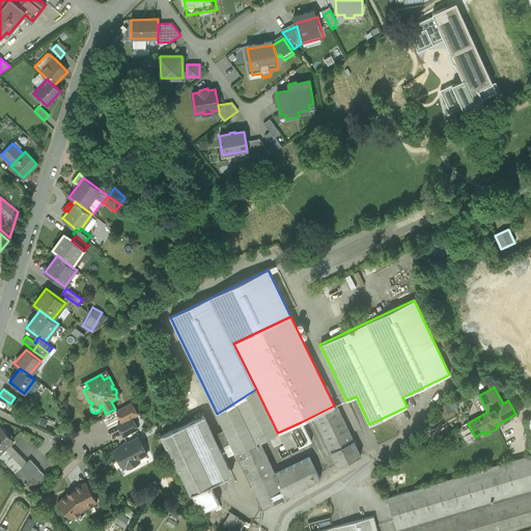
[(277,431),(256,389),(217,414),(235,453),(236,452),(236,451),(259,441),(259,442),(269,437),(277,431)]
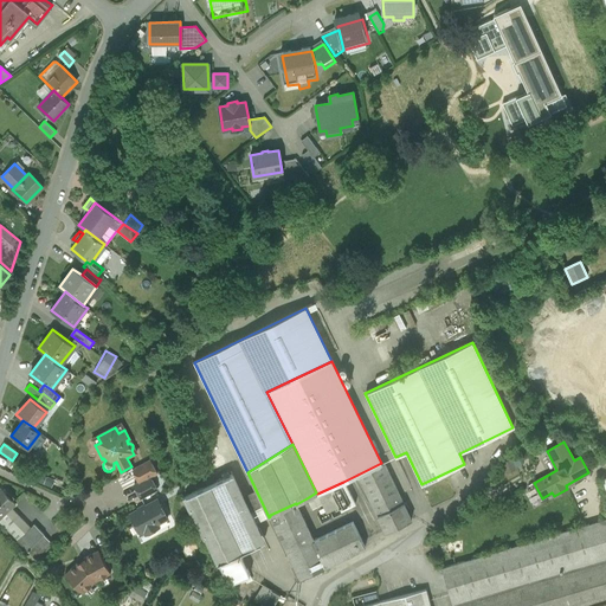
[(150,461),(133,470),(140,483),(150,477),(158,474),(150,461)]
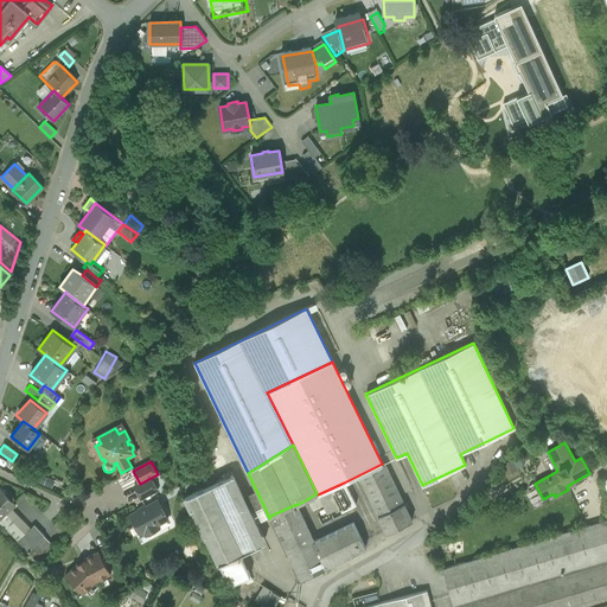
[(382,464),(358,475),(377,515),(385,534),(411,521),(384,464),(382,464)]
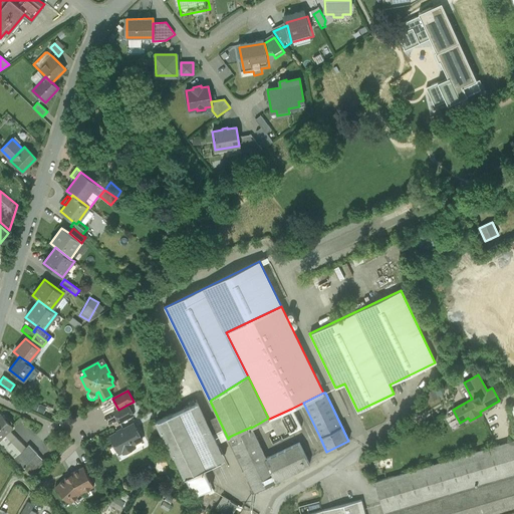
[(197,403),(157,422),(162,434),(163,434),(168,445),(174,456),(180,467),(185,478),(203,470),(218,463),(212,452),(219,449),(197,403)]
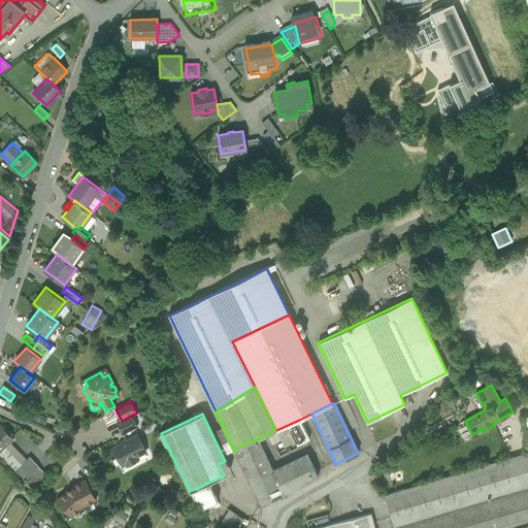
[(122,421),(117,424),(123,434),(137,427),(131,416),(122,421)]
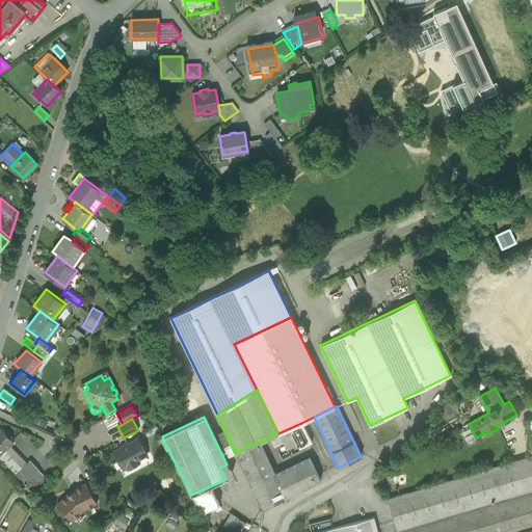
[(301,423),(278,433),(280,435),(290,430),(297,445),(299,448),(312,443),(301,423)]
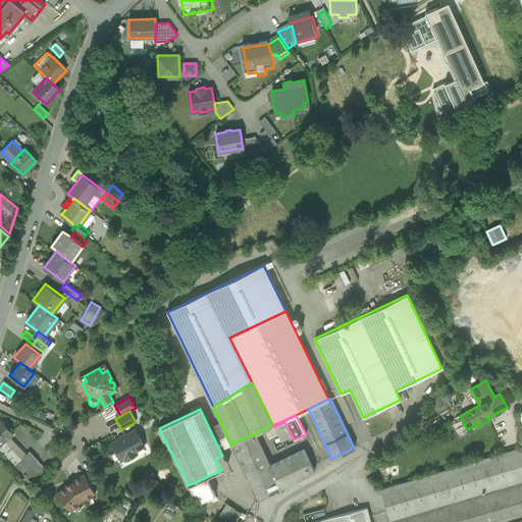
[(13,433),(1,421),(0,421),(0,448),(7,456),(11,453),(2,444),(10,435),(13,433)]
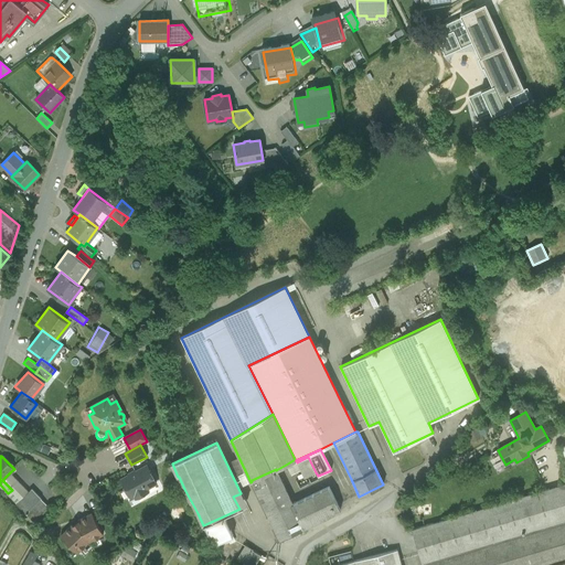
[(308,457),(297,462),(300,469),(304,478),(316,472),(308,457)]
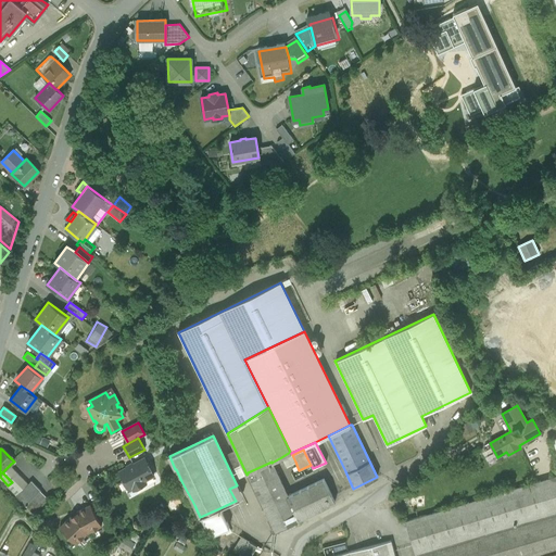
[(290,452),(281,457),(286,466),(295,462),(292,455),(291,453),(290,452)]
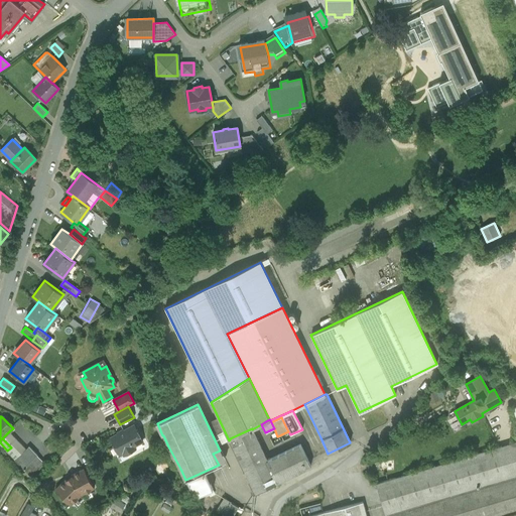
[(134,426),(111,438),(115,446),(119,444),(124,455),(134,449),(133,446),(142,441),(134,426)]
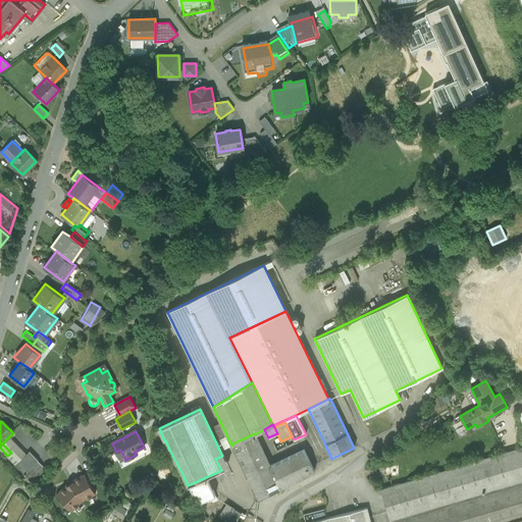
[(255,434),(255,433),(232,444),(232,445),(259,499),(280,488),(270,466),(255,434)]
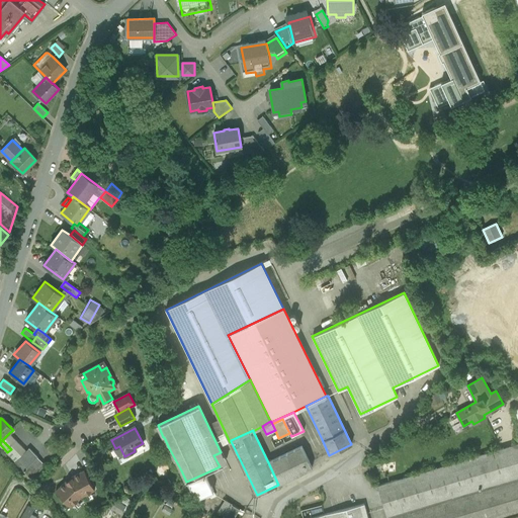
[(19,457),(27,449),(10,432),(2,440),(11,449),(19,457)]
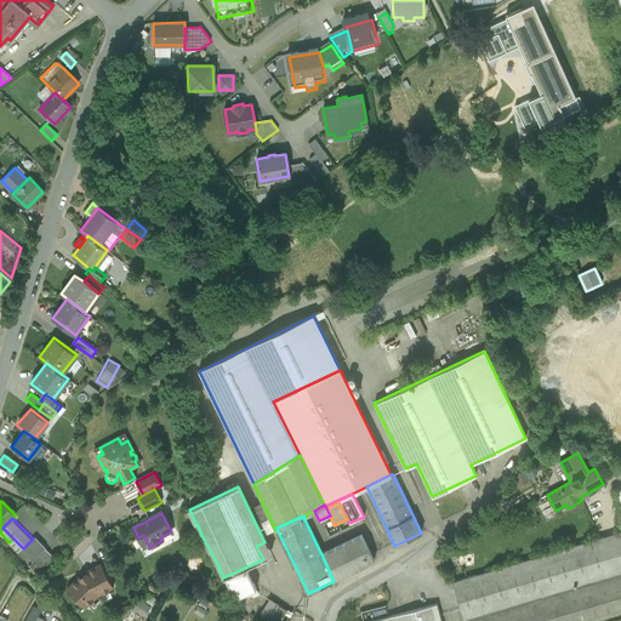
[(620,620),(620,531),(453,582),(463,620),(620,620)]
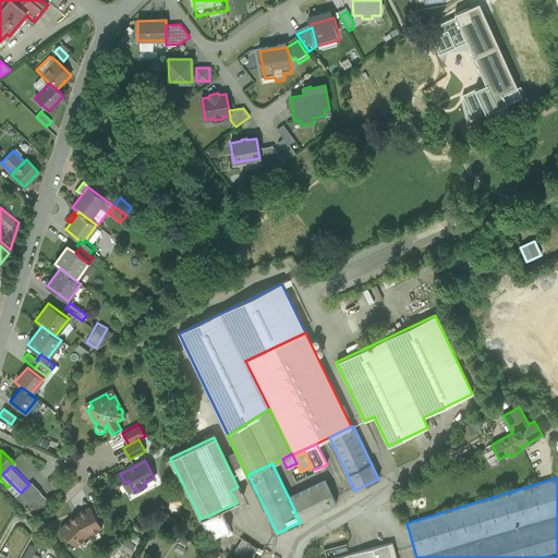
[(325,481),(289,498),(300,522),(336,504),(325,481)]
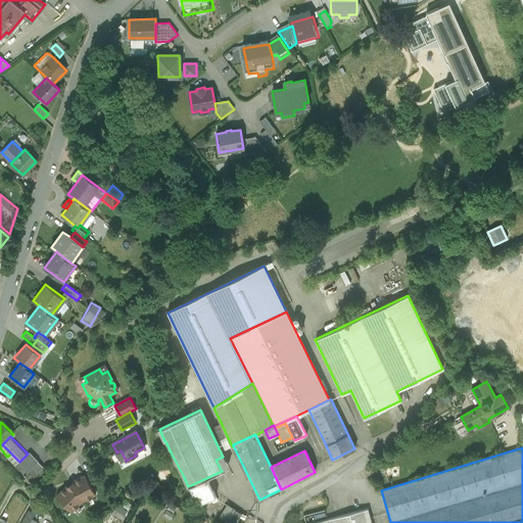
[(15,466),(14,466),(24,475),(38,461),(30,452),(28,454),(19,462),(15,466)]
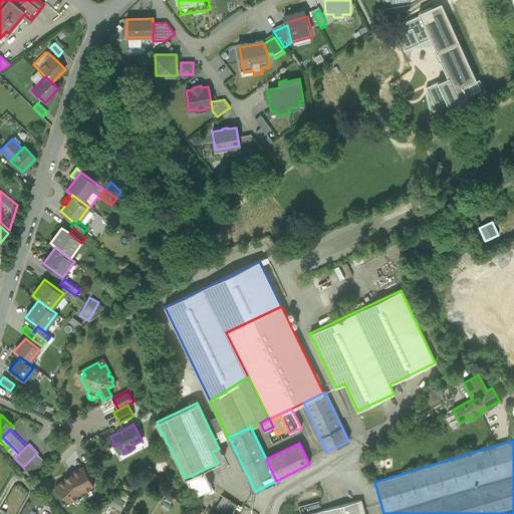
[(19,454),(11,446),(7,449),(15,458),(19,454)]
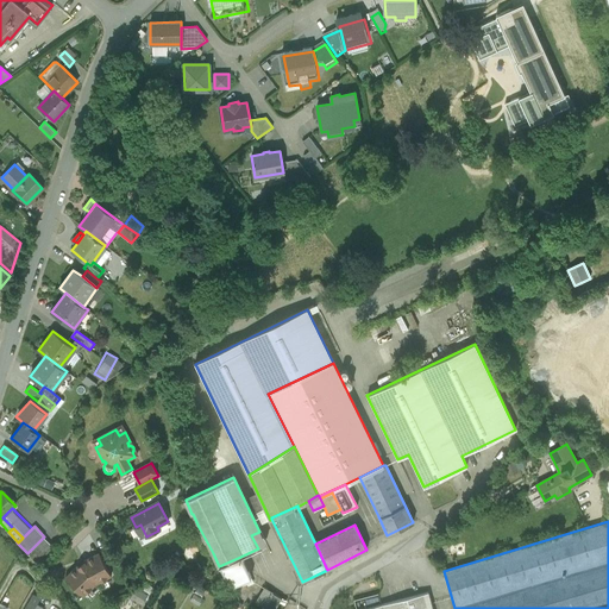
[(44,537),(29,552),(37,562),(52,546),(44,537)]
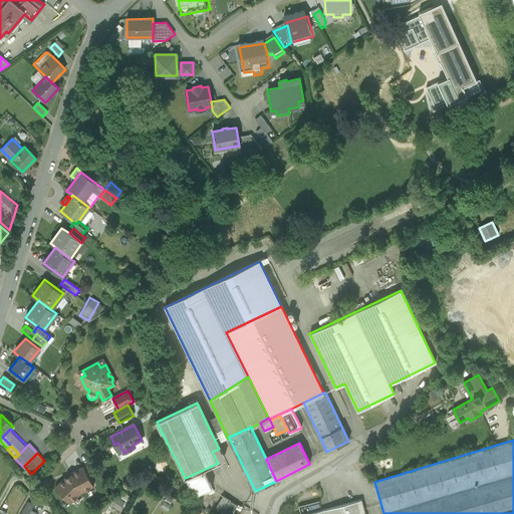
[(47,467),(43,463),(31,474),(35,479),(47,467)]
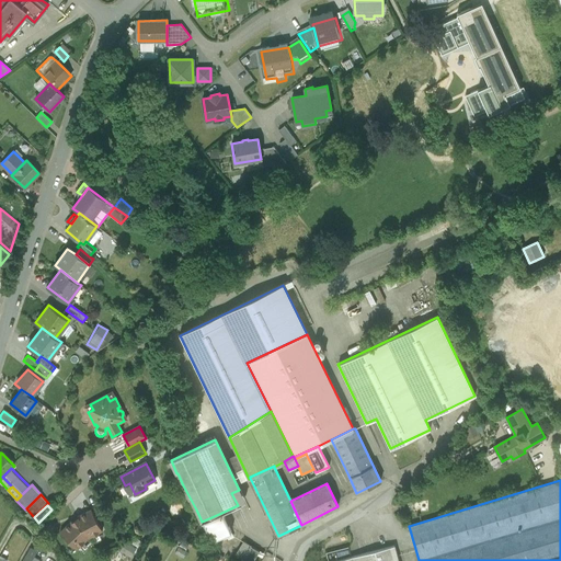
[(91,510),(77,516),(78,517),(72,522),(71,521),(60,531),(77,549),(88,538),(102,530),(91,510)]
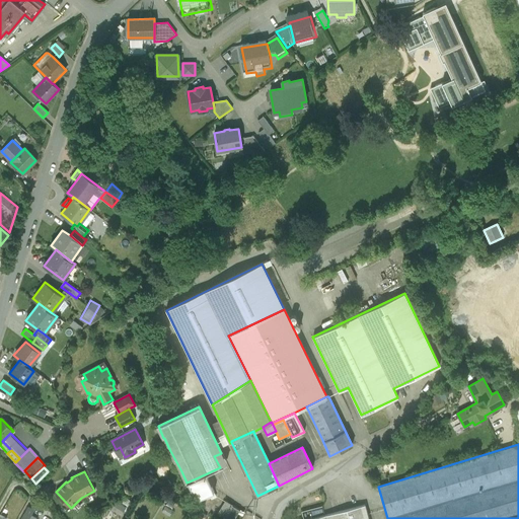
[(205,474),(187,483),(194,497),(199,500),(214,493),(205,474)]
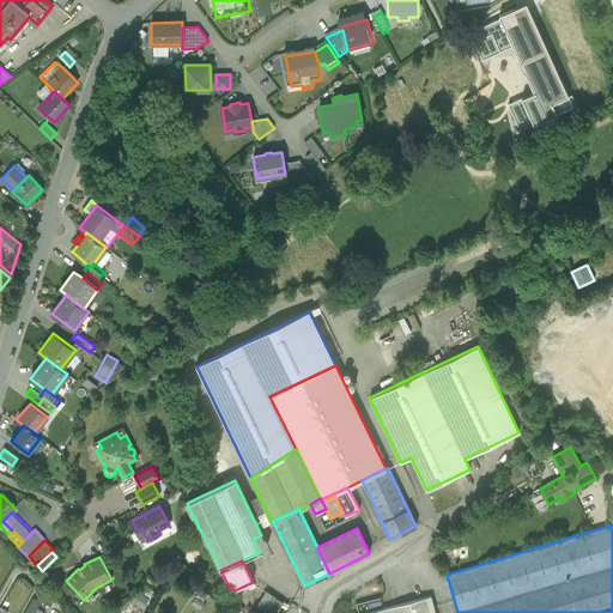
[(265,592),(258,606),(262,608),(269,595),(265,592)]
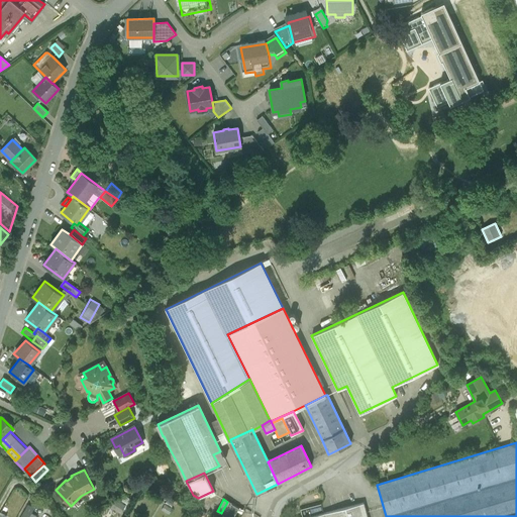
[(116,500),(111,508),(121,514),(126,505),(116,500)]
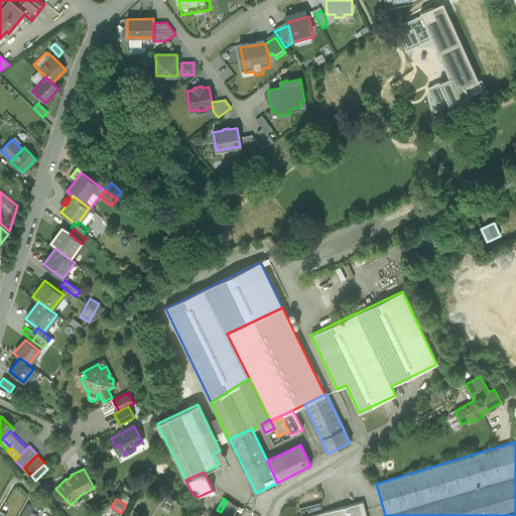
[(232,515),(238,508),(227,501),(221,512),(227,515),(232,515)]
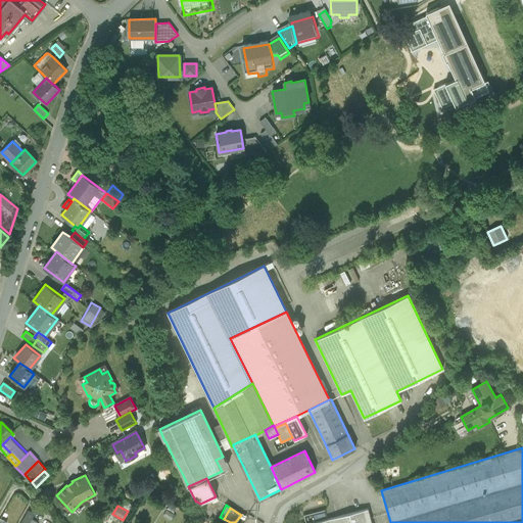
[(371,522),(368,509),(315,522),(371,522)]
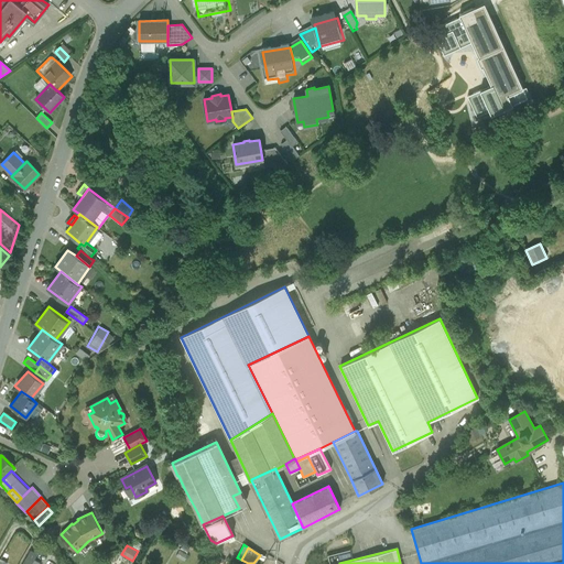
[(38,554),(31,550),(22,563),(23,563),(31,563),(34,560),(38,554)]
